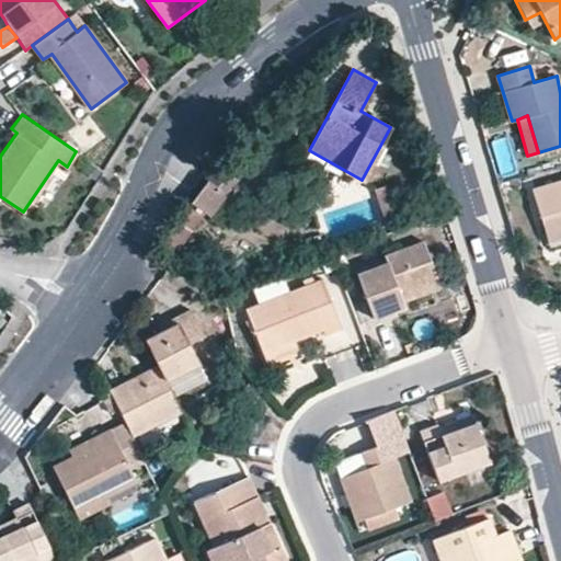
[(210,217),(238,179),(217,164),(191,203),(210,217)]
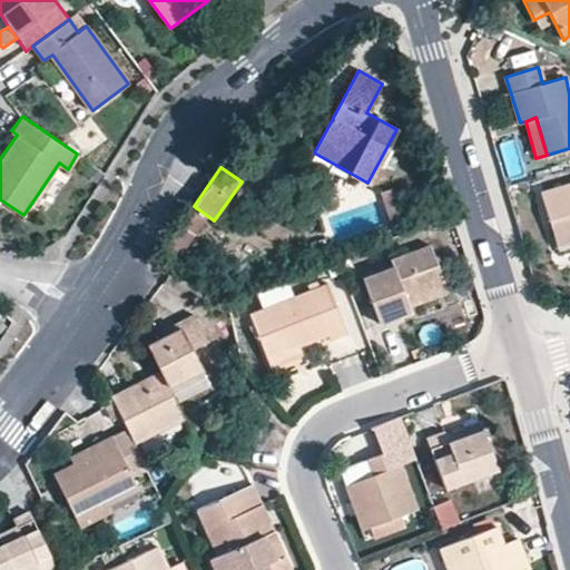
[(569,184),(540,194),(556,244),(569,239),(569,184)]
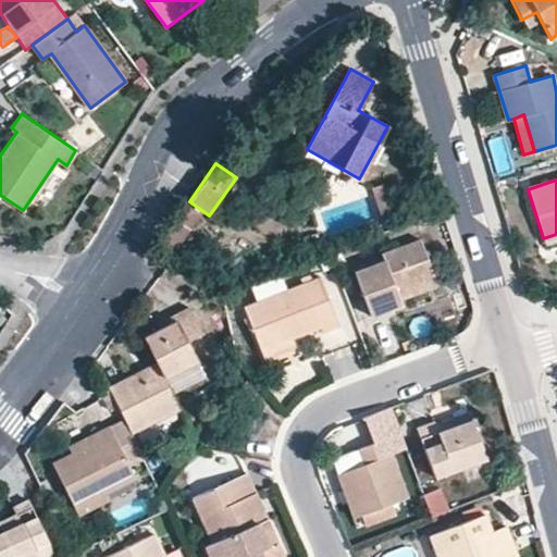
[(399,295),(437,281),(423,243),(385,257),(388,264),(358,276),(374,320),(405,309),(403,302),(399,295)]
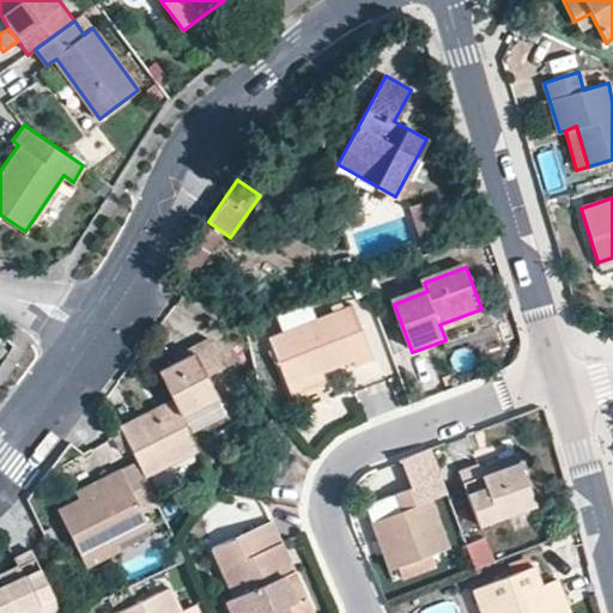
[(281,332),(316,322),(313,308),(278,317),(281,332)]
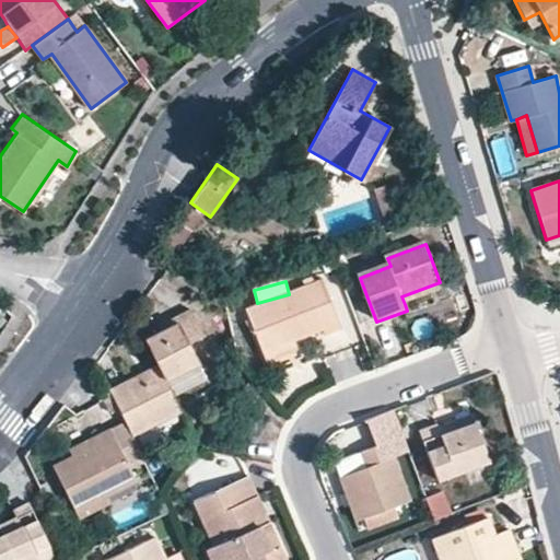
[(261,357),(291,346),(324,334),(326,340),(343,334),(325,282),(245,312),(261,357)]
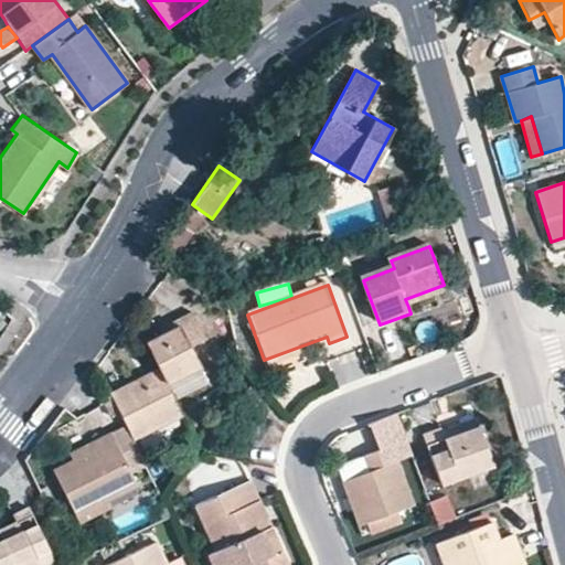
[(447,292),(444,285),(405,299),(408,307),(447,292)]
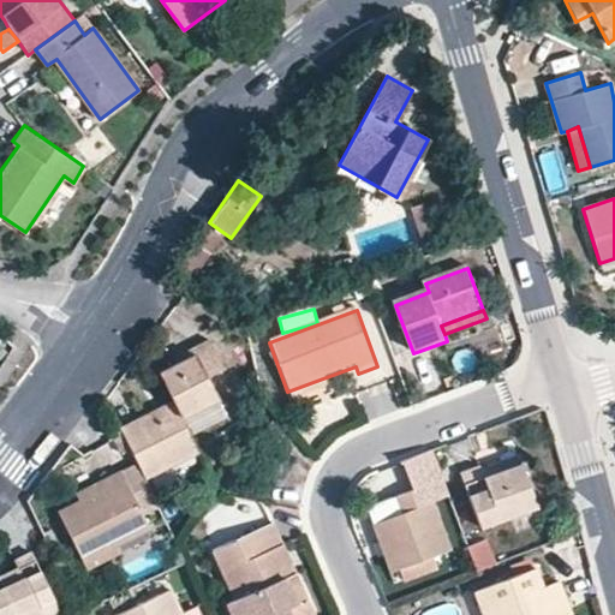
[(178,410),(183,421),(220,402),(208,380),(225,372),(209,342),(174,359),(178,366),(161,375),(174,404),(178,410)]
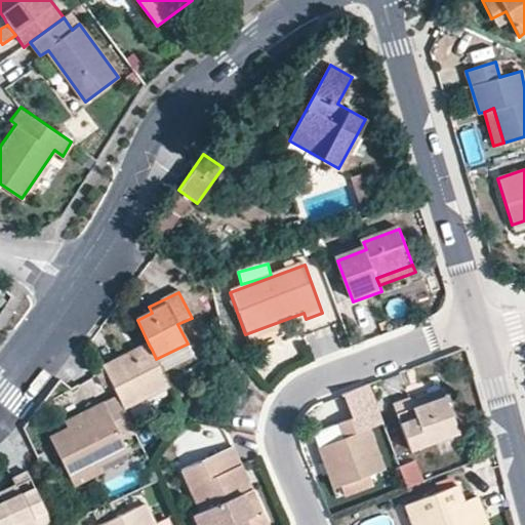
[(275,330),(273,324),(245,334),(248,340),(275,330)]
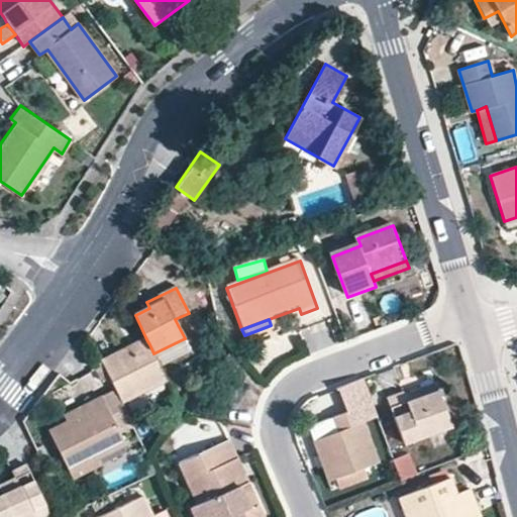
[(191,352),(185,338),(153,353),(161,368),(191,352)]
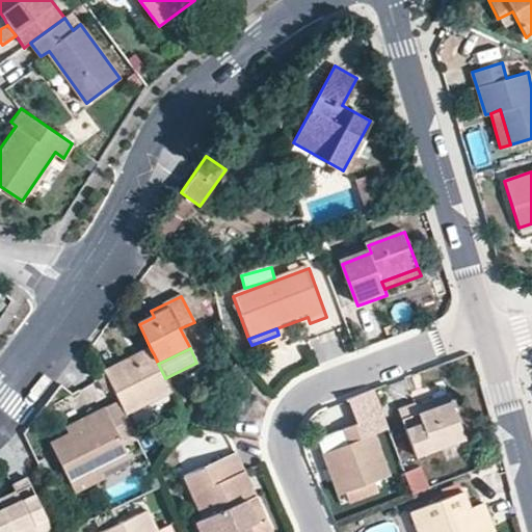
[(154,354),(151,349),(140,354),(143,360),(154,354)]
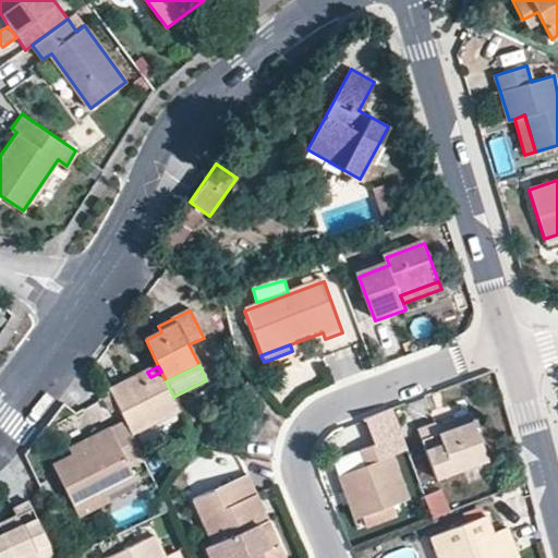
[(166,381),(161,372),(150,377),(147,372),(110,390),(114,398),(122,413),(129,427),(134,437),(182,414),(173,397),(166,381)]
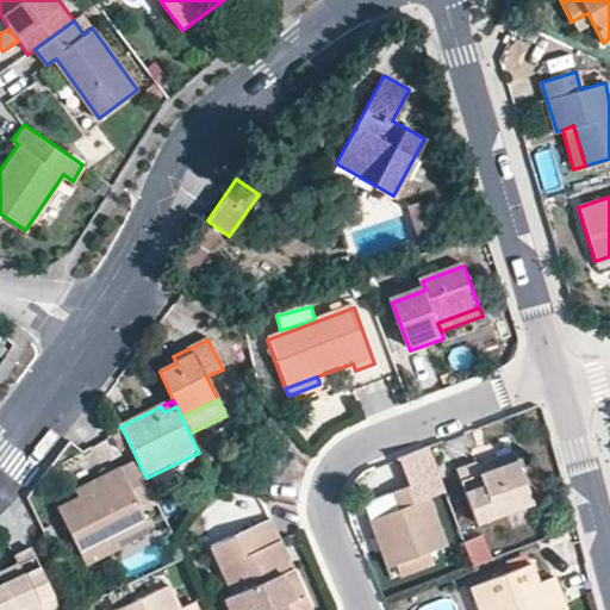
[(124,456),(134,452),(125,435),(116,440),(124,456)]
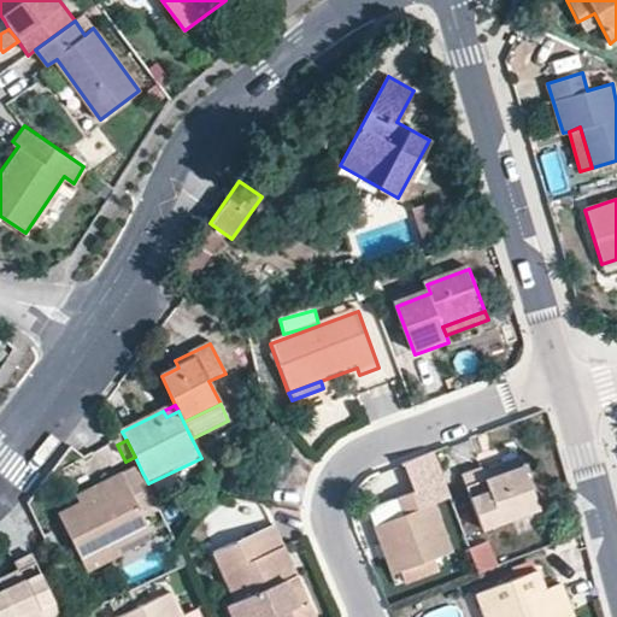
[(271,452),(259,469),(280,483),(292,466),(271,452)]
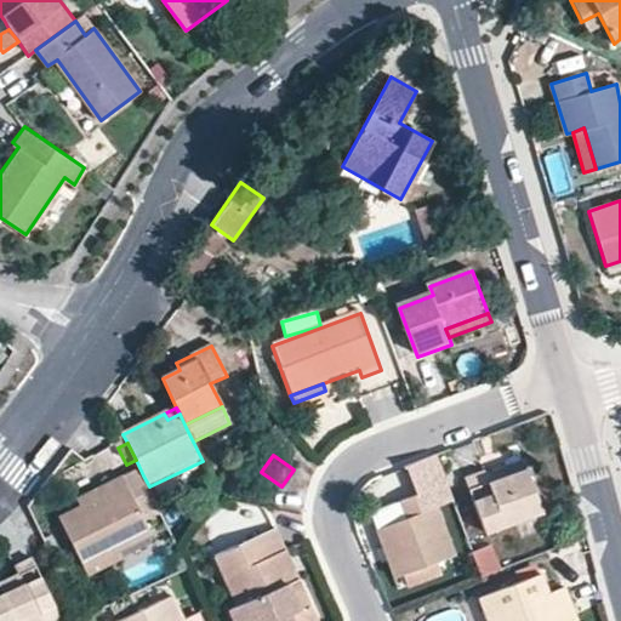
[(438,460),(405,473),(416,501),(432,495),(438,511),(455,505),(438,460)]
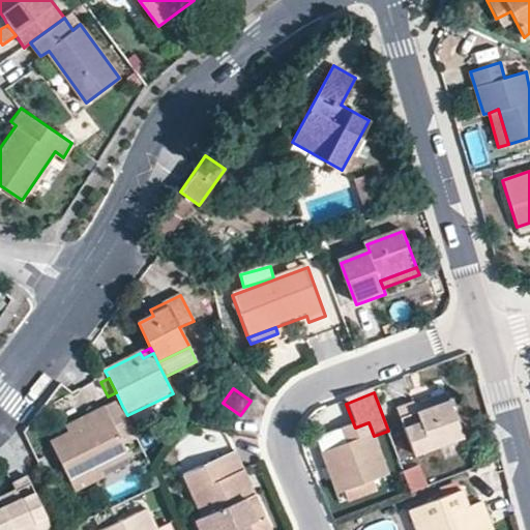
[(449,399),(420,410),(423,418),(452,407),(449,399)]
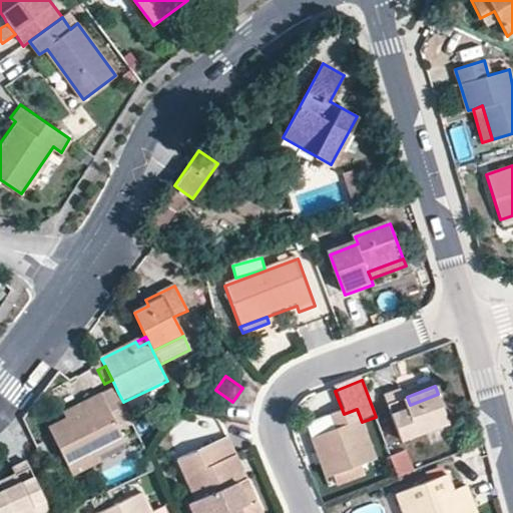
[(118,393),(105,400),(122,435),(135,428),(123,402),(118,393)]
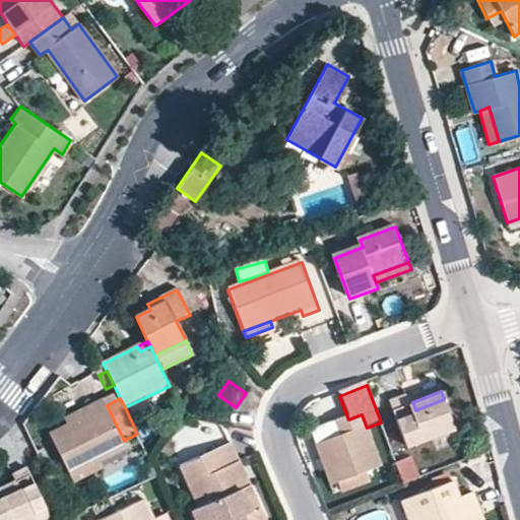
[(415,410),(412,402),(410,398),(392,405),(410,452),(457,434),(444,399),(415,410)]
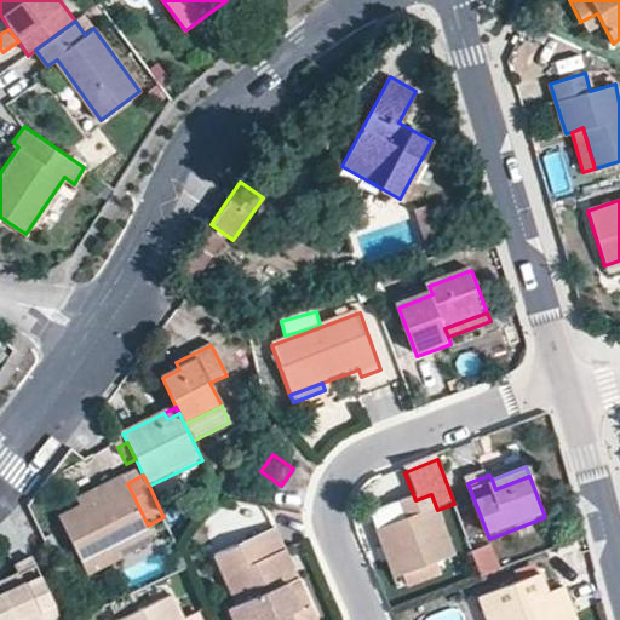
[(116,500),(87,515),(67,524),(93,579),(124,564),(120,556),(154,539),(148,526),(127,483),(112,491),(116,500)]
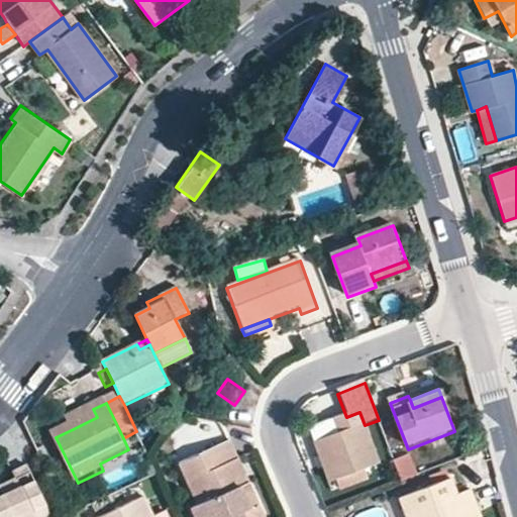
[(69,421),(73,429),(97,417),(93,409),(69,421)]
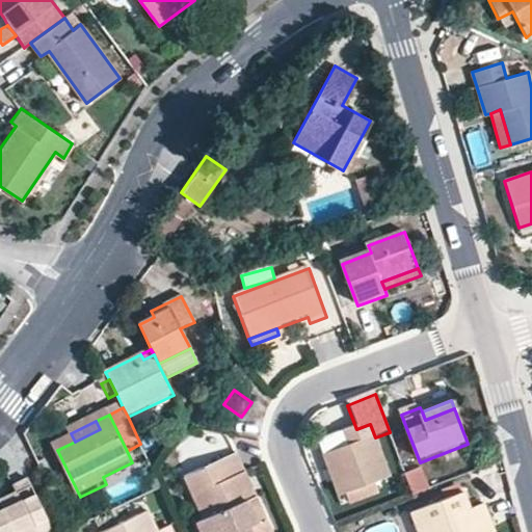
[(348,496),(377,484),(391,479),(375,437),(370,424),(356,429),(346,433),(347,437),(351,448),(326,458),(324,458),(330,474),(338,471),(348,496)]
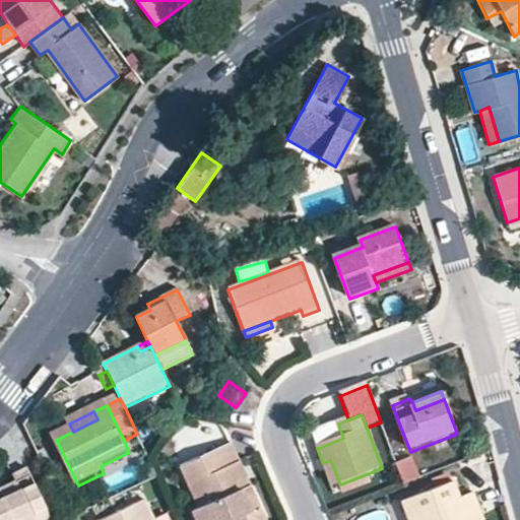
[(314,433),(319,448),(343,438),(339,428),(334,430),(333,426),(314,433)]
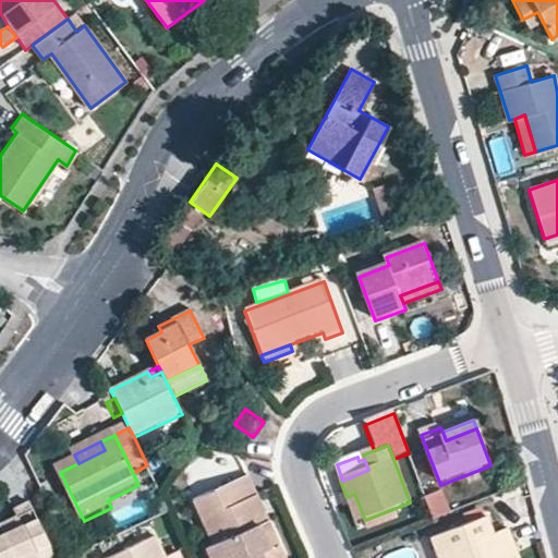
[(252,494),(258,490),(251,473),(196,498),(215,538),(222,557),(232,557),(241,555),(242,557),(262,557),(268,555),(266,548),(282,542),(271,518),(264,521),(252,494)]
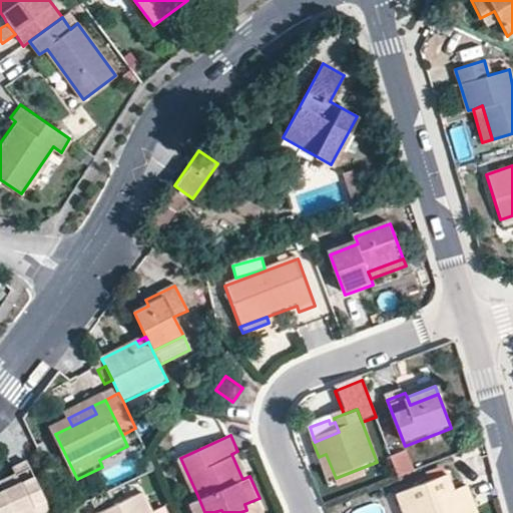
[(249,476),(237,451),(231,454),(242,479),(249,476)]
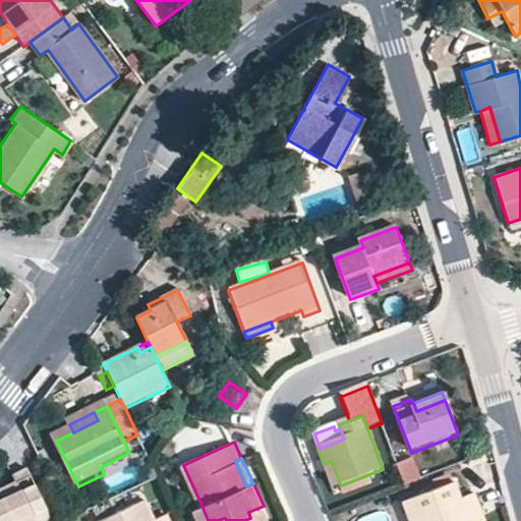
[(405,486),(421,479),(412,458),(396,465),(405,486)]
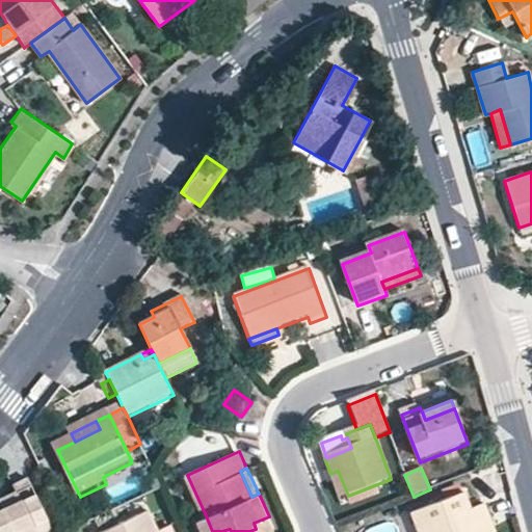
[(338,471),(330,474),(343,506),(350,503),(352,506),(380,495),(377,484),(348,496),(338,471)]
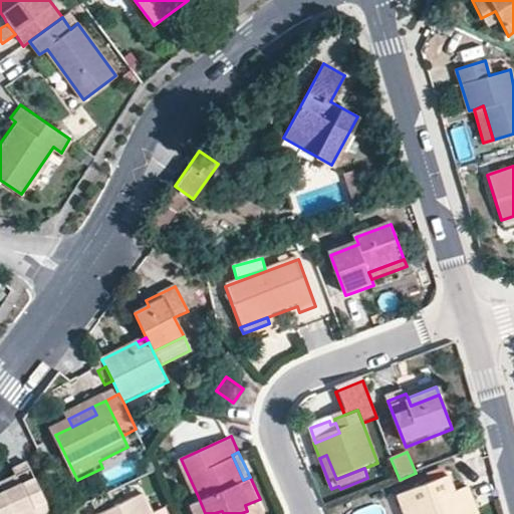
[(10,492),(3,494),(0,495),(0,513),(39,513),(50,510),(29,465),(14,472),(17,478),(5,483),(10,492)]
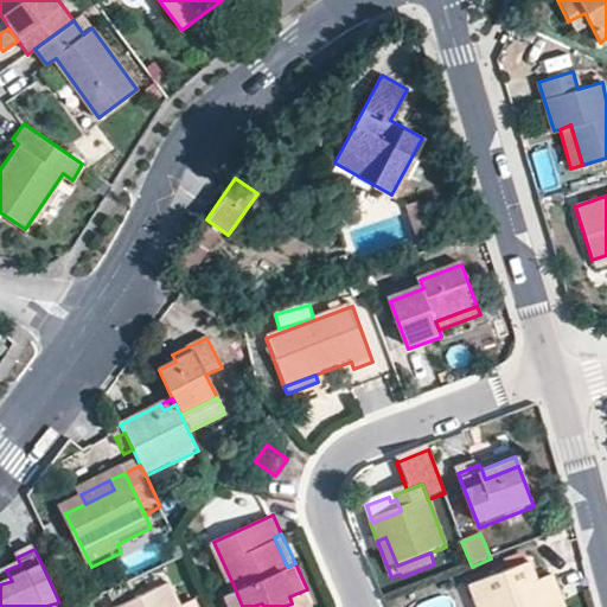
[(523,606),(523,605),(558,590),(553,573),(535,580),(528,561),(470,583),(478,606),(523,606)]
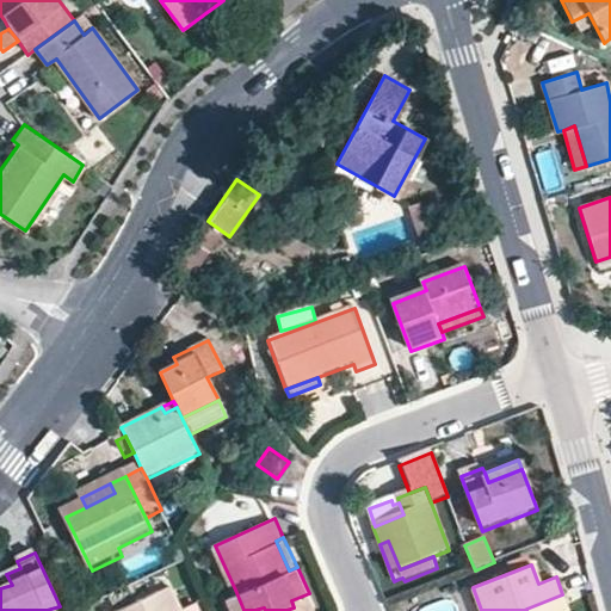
[(0,576),(0,580),(4,587),(12,585),(6,574),(0,576)]
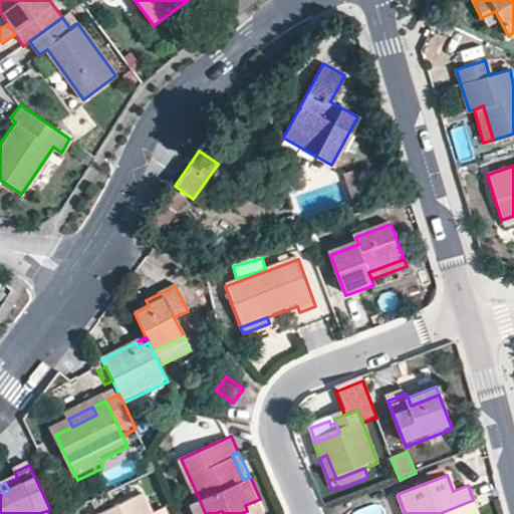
[(151,513),(142,493),(92,513),(151,513)]
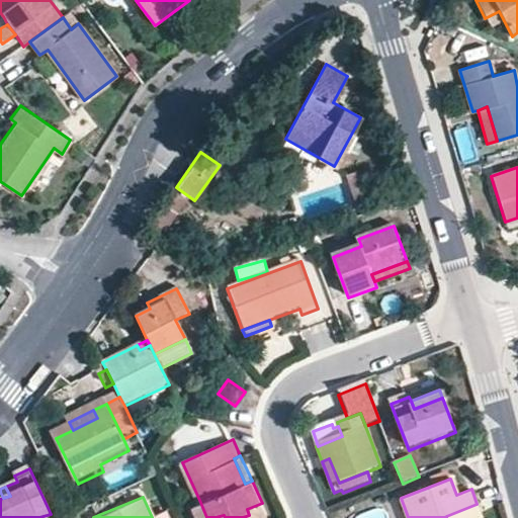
[(259,517),(268,514),(262,503),(247,509),(249,515),(243,517),(225,517),(224,515),(216,517),(206,517),(199,500),(192,503),(198,517),(259,517)]
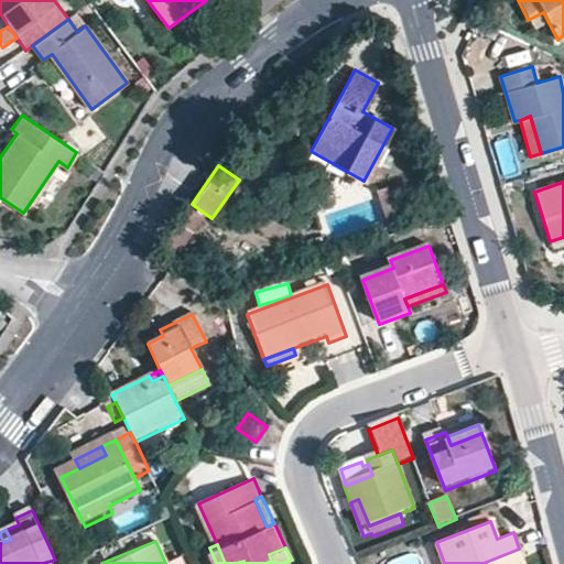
[(524,563),(519,549),(486,562),(486,563),(524,563)]
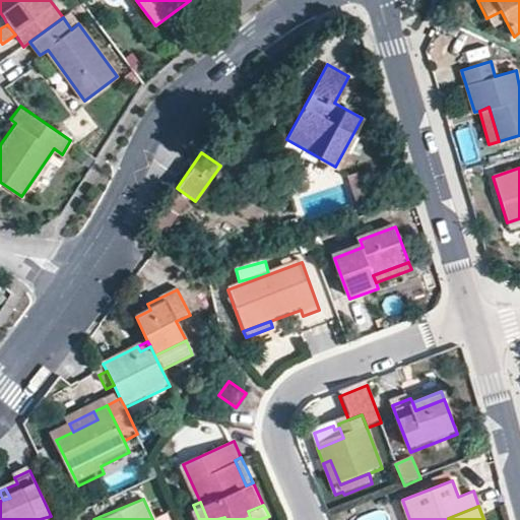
All buildings are outlined.
